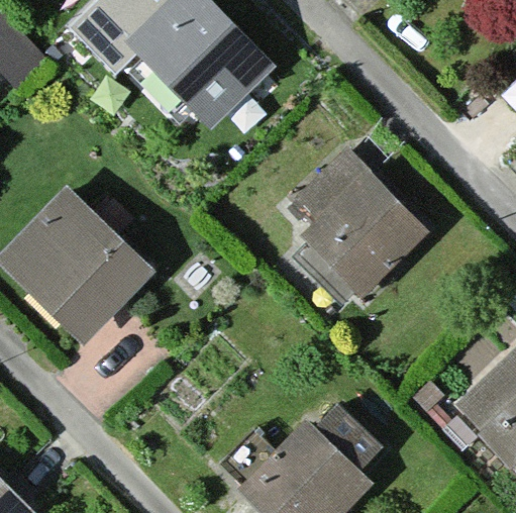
[(269,68),(196,0),(178,0),(164,16),(146,0),(102,0),(74,31),(118,73),(134,56),(211,128),(269,68)]
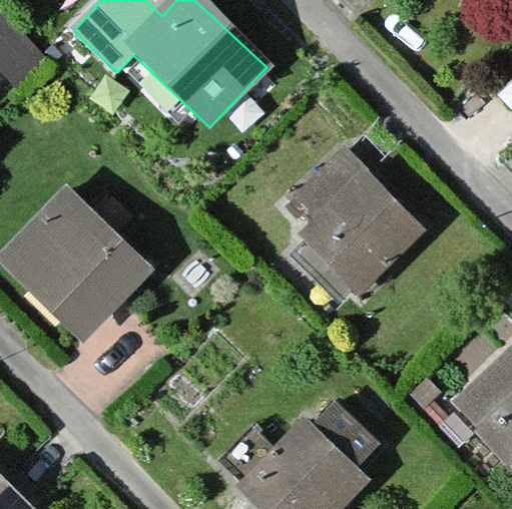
[(2,19),(0,20),(0,71),(11,84),(39,60),(2,19)]
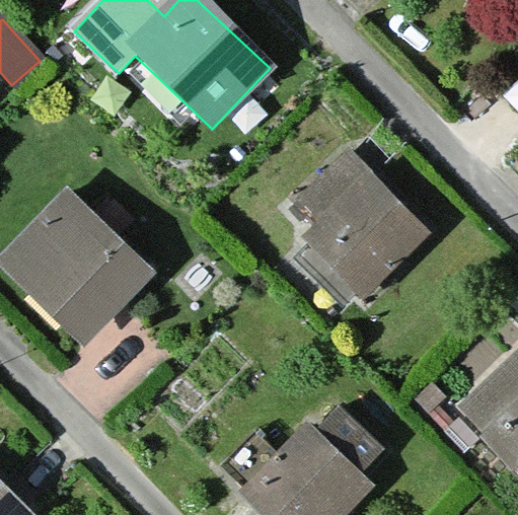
[(423,226),(351,155),(306,200),(323,217),(306,234),(361,288),(423,226)]
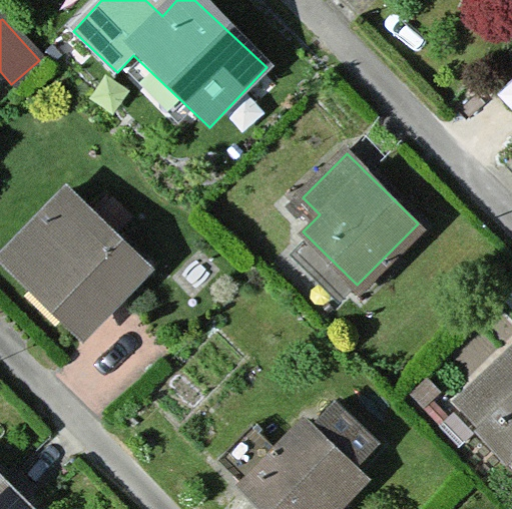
[(143,273),(67,197),(2,264),(78,339),(143,273)]
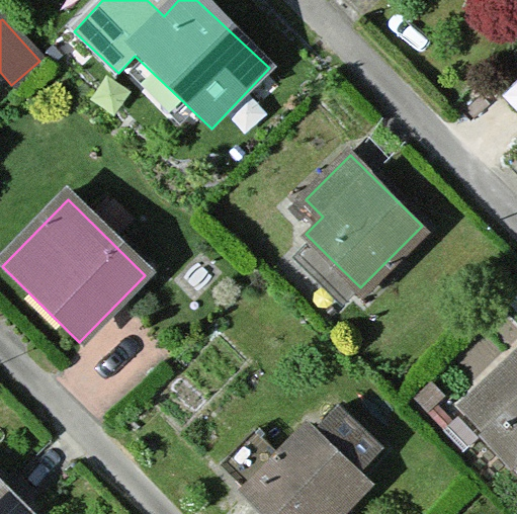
[(516,351),(460,406),(516,463),(516,351)]
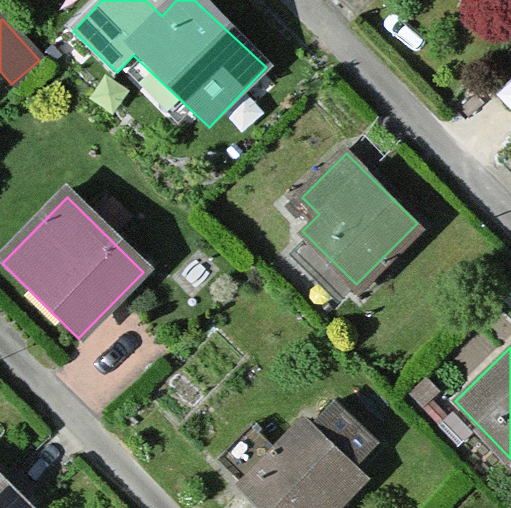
[(427,377),(410,394),(421,405),(438,389),(427,377)]
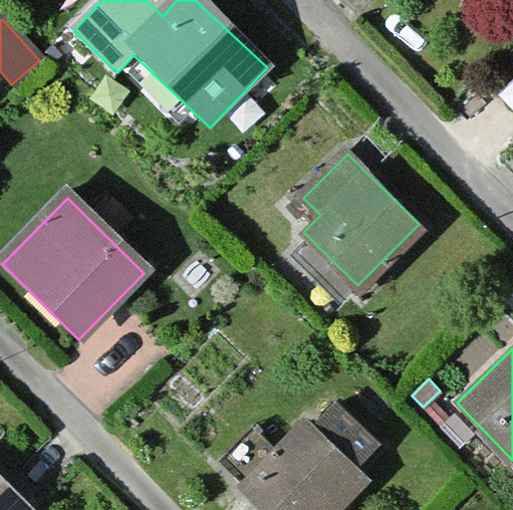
[(318,421),(309,411),(245,477),(278,509),(326,509),(366,469),(356,460),(375,440),(336,402),(318,421)]
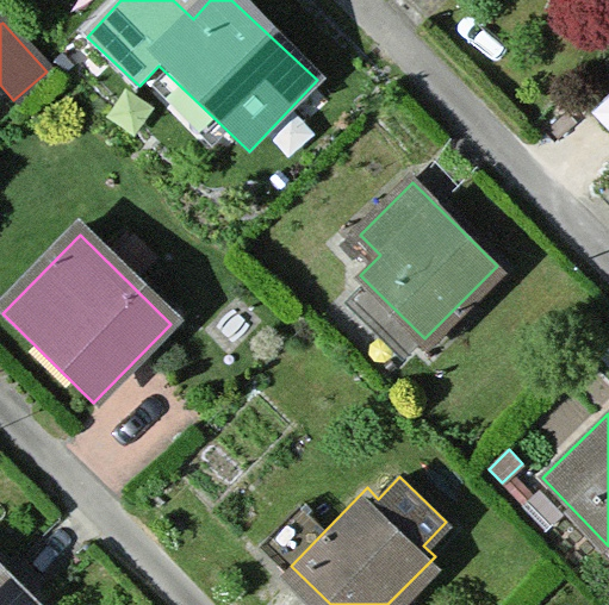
[(524,510),(546,532),(563,517),(541,494),(524,510)]
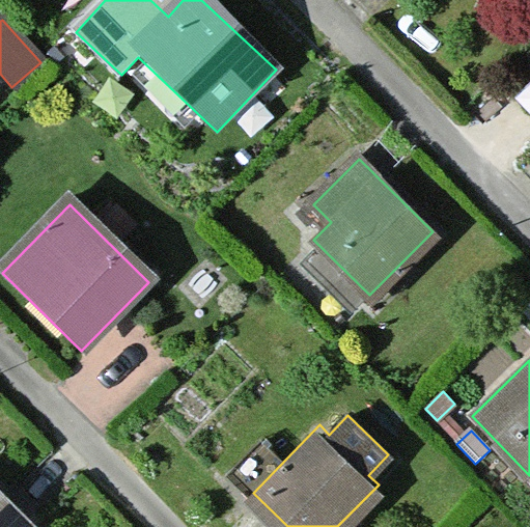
[(26,526),(32,521),(0,489),(0,526),(26,526)]
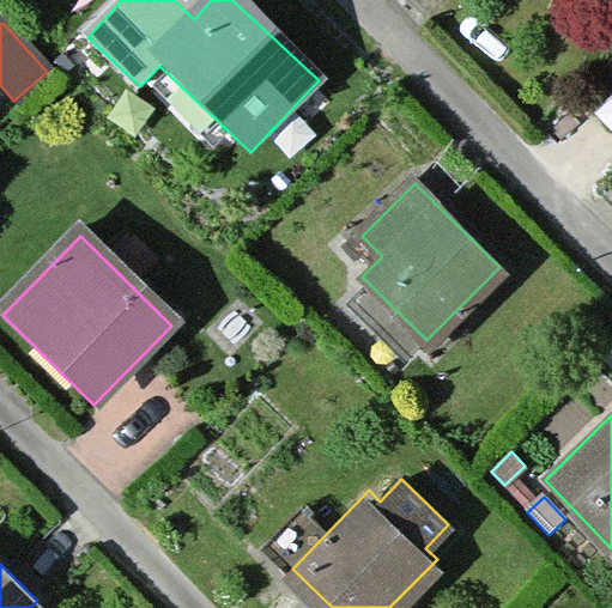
All buildings are outlined.
